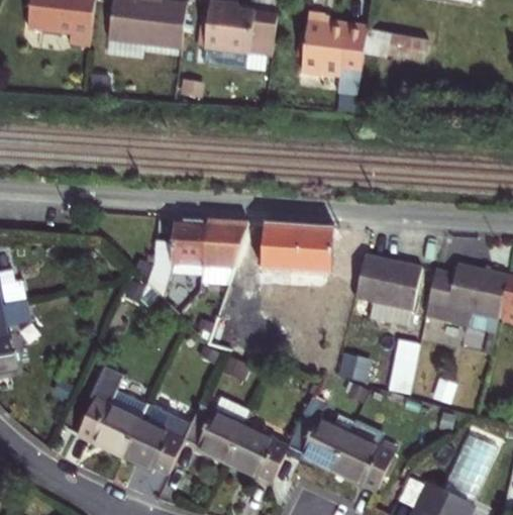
[(28,0),(26,22),(68,27),(67,38),(87,41),(93,0),(28,0)]
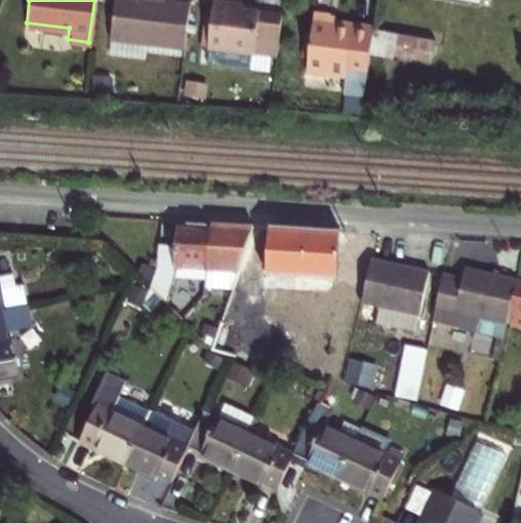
[(112,0),(107,37),(183,46),(189,0),(112,0)]
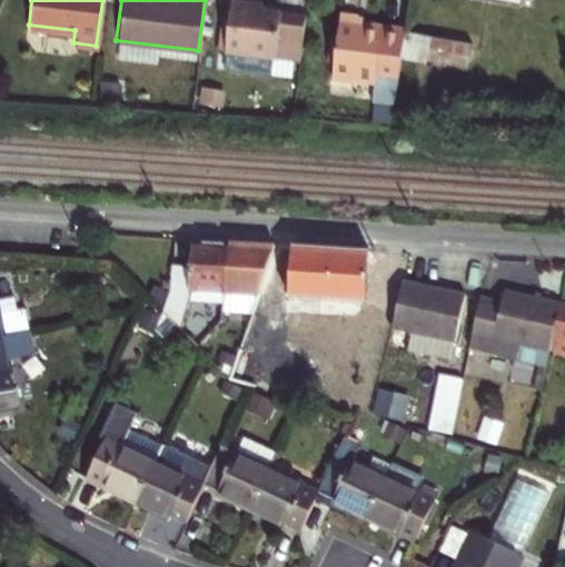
[(245,0),(229,0),(226,21),(221,52),(221,56),(243,58),(240,72),(269,78),(271,61),(279,10),(279,9),(245,5),(245,0)]
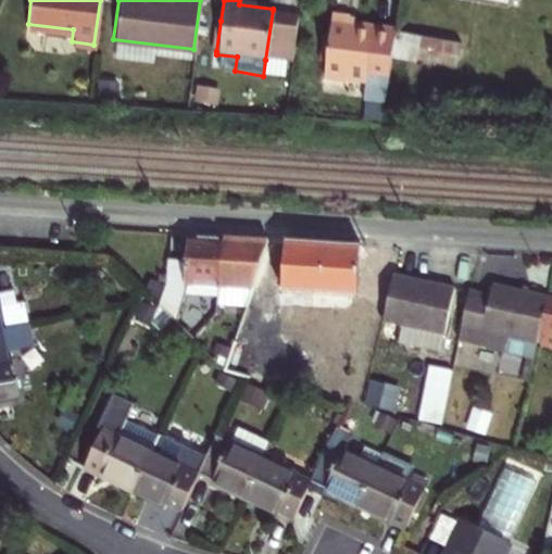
[(273,10),(265,60),(289,63),(291,64),(299,14),(273,10)]
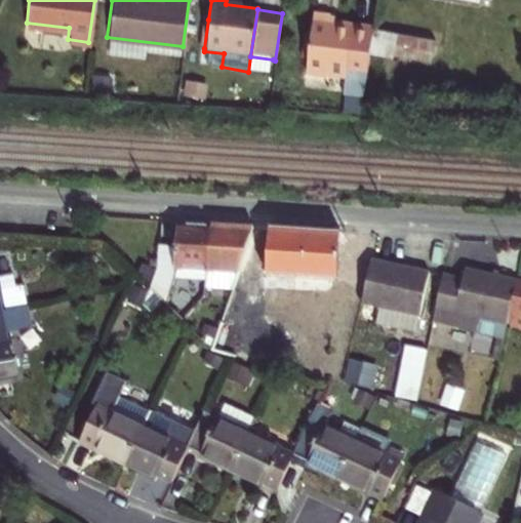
[(371,27),(353,24),(329,19),(330,14),(314,11),(311,31),(307,56),(305,71),(343,77),(339,93),(358,97),(368,43),(371,27)]
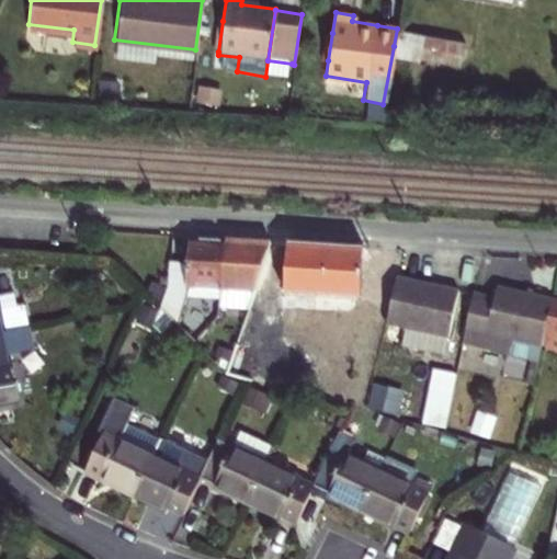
[(212,50),(218,52),(223,21),(217,20),(212,50)]
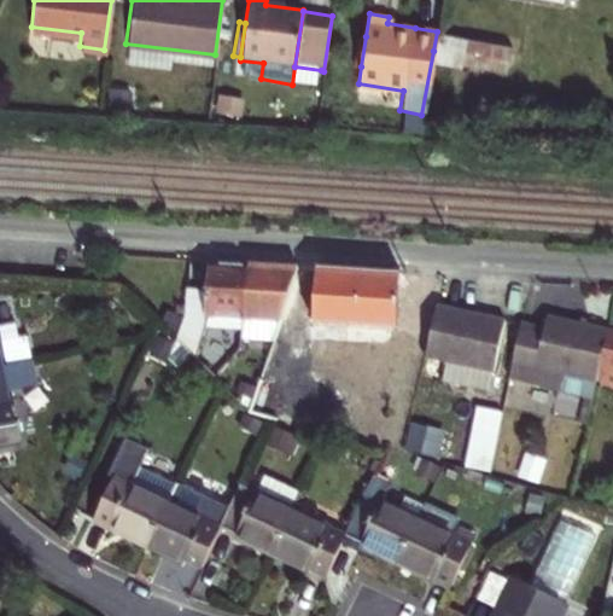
[(511,39),(438,24),(437,32),(433,51),(506,64),(511,39)]
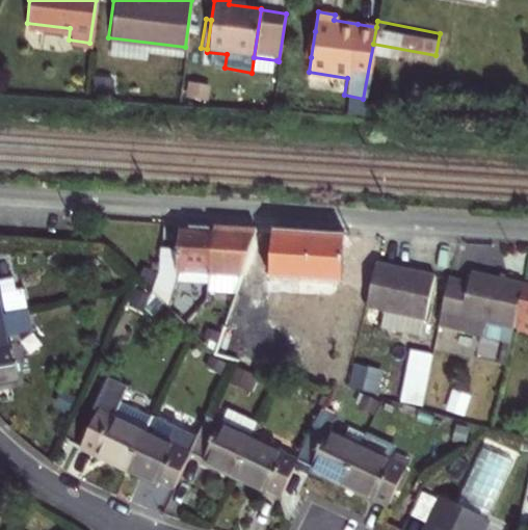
[(315,31),(309,30),(304,56),(311,57),(315,31)]
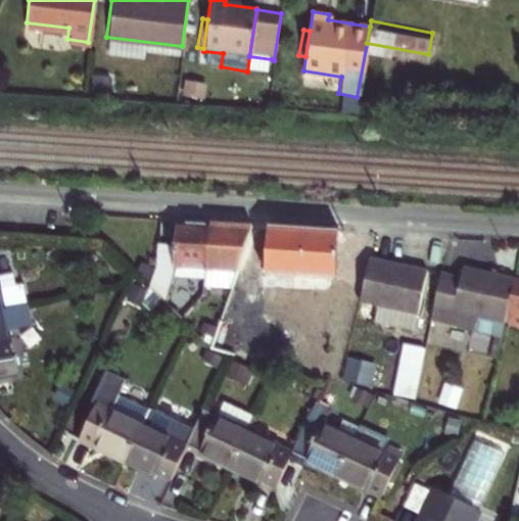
[(143,263),(139,280),(161,301),(170,265),(193,267),(192,291),(175,314),(180,320),(202,293),(203,286),(207,220),(173,218),(172,242),(156,241),(154,267),(143,263)]
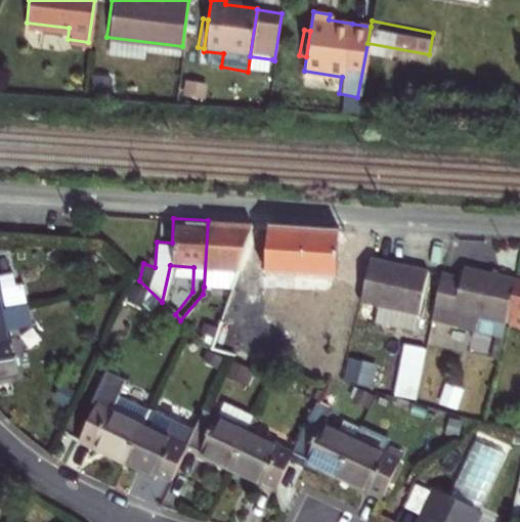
[(251,222),(208,220),(204,287),(231,288),(236,270),(251,222)]
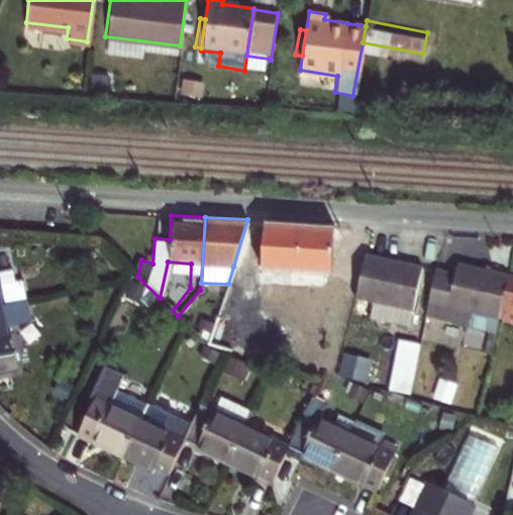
[(335,225),(264,221),(261,269),(287,272),(286,285),(330,288),(335,225)]
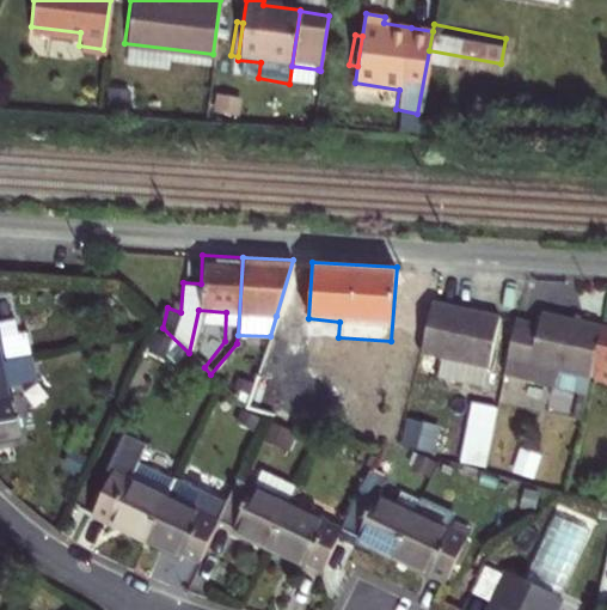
[(498,309),(433,296),(422,345),(488,359),(498,309)]
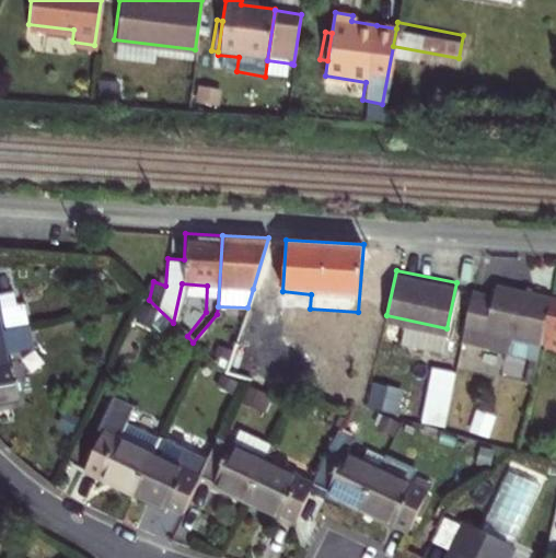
[(474,291),(463,341),(485,347),(484,352),(536,363),(541,341),(551,294),(498,283),(495,295),(474,291)]
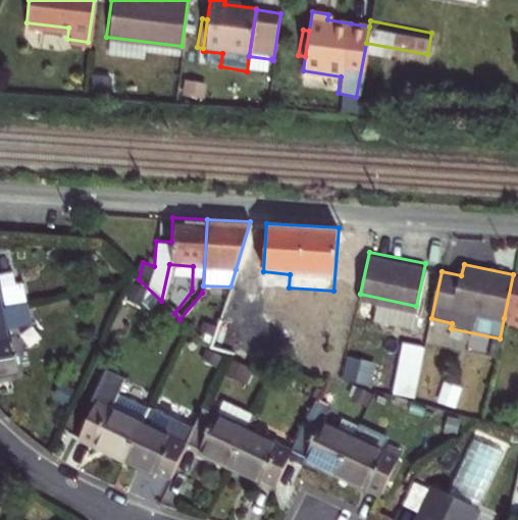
[(517,274),(513,274),(504,318),(517,320),(517,274)]
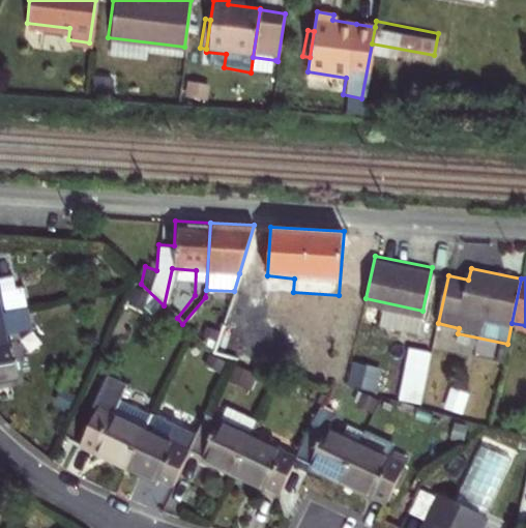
[(0,383),(20,380),(17,362),(13,362),(8,336),(33,332),(28,309),(5,313),(0,314),(0,383)]
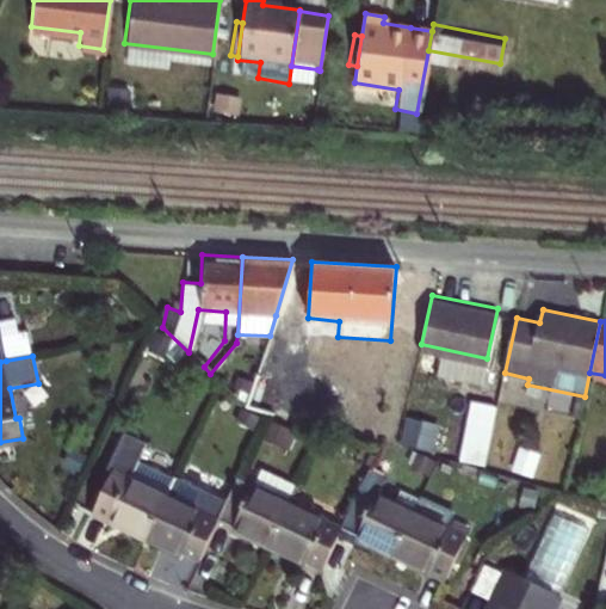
[(258,375),(247,408),(264,413),(301,423),(309,389),(258,375)]
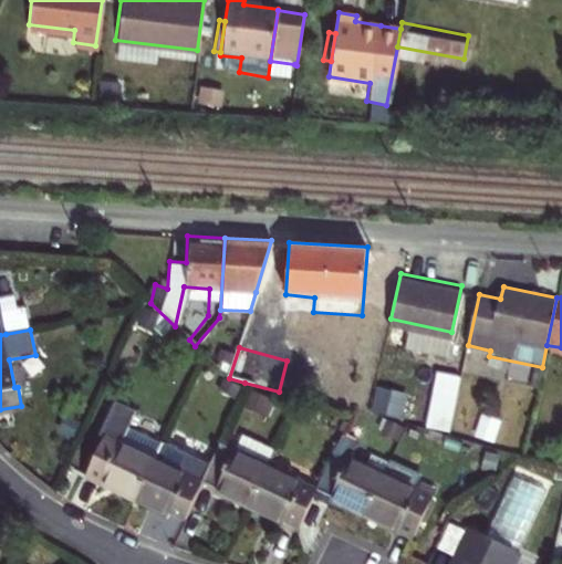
[(429,428),(453,431),(459,374),(436,372),(429,428)]
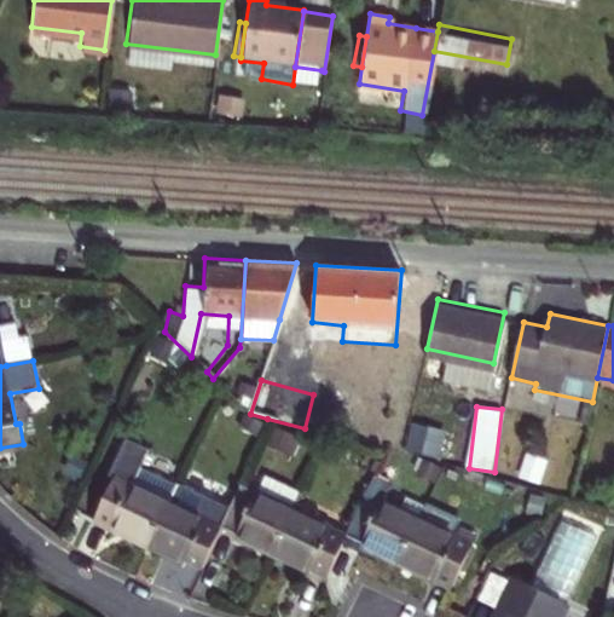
[(94,517),(111,525),(109,529),(145,547),(168,499),(115,474),(94,517)]
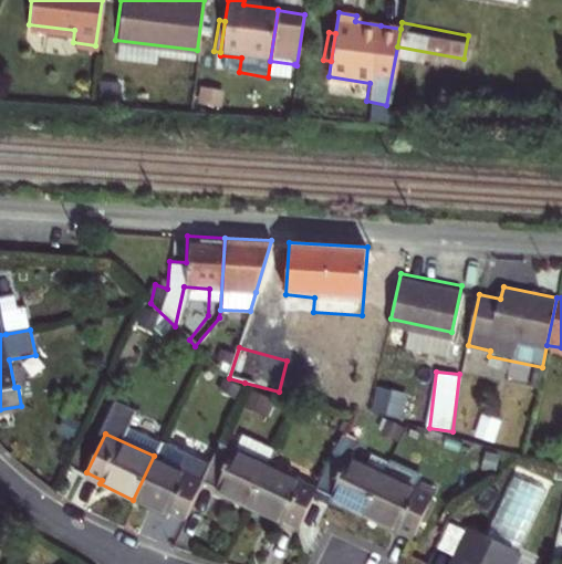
[(219,439),(203,479),(218,487),(216,490),(249,505),(269,463),(276,449),(243,434),(237,447),(219,439)]
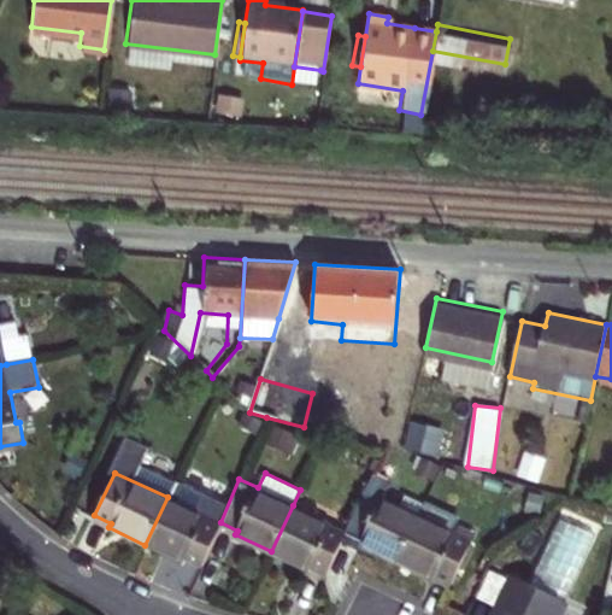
[(364,490),(346,531),(359,537),(357,543),(394,561),(417,515),(364,490)]
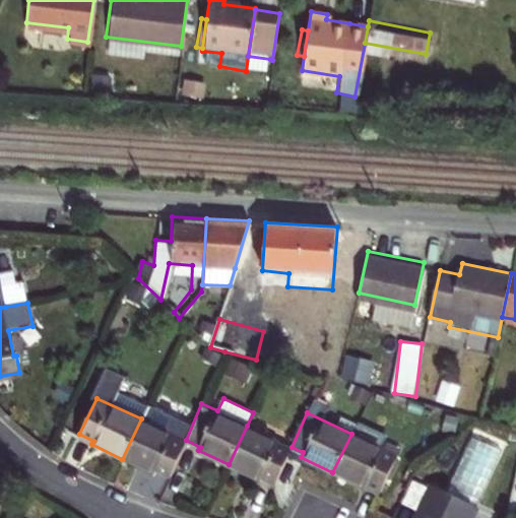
[(141,418),(122,459),(153,475),(156,471),(170,477),(186,440),(141,418)]
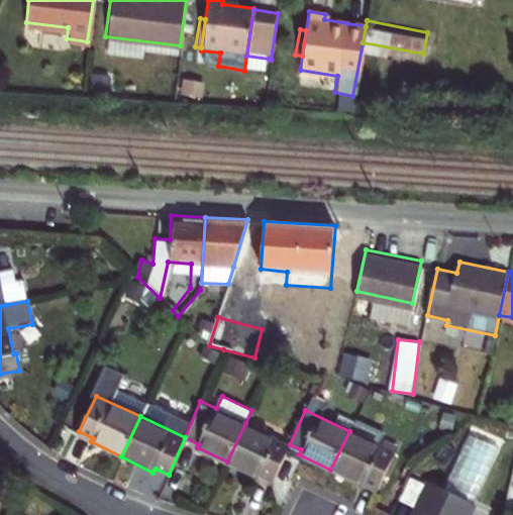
[(245,423),(227,461),(261,477),(263,474),(274,479),(290,444),(245,423)]
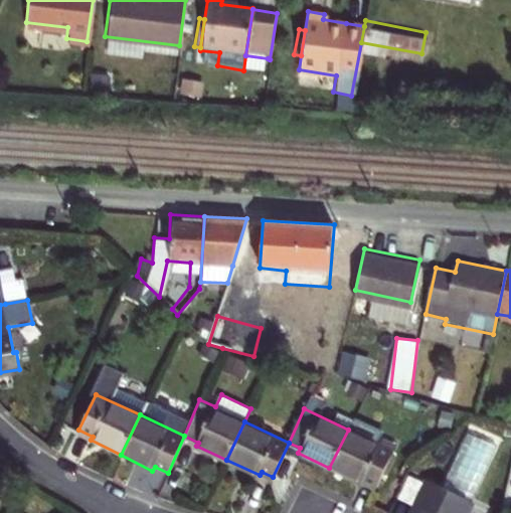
[(348,430),(329,468),(361,483),(362,479),(378,486),(395,452),(348,430)]
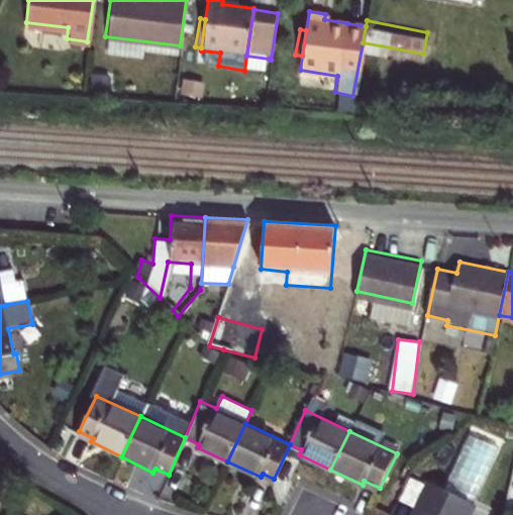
[(424,485),(410,514),(465,514),(470,506),(424,485)]
